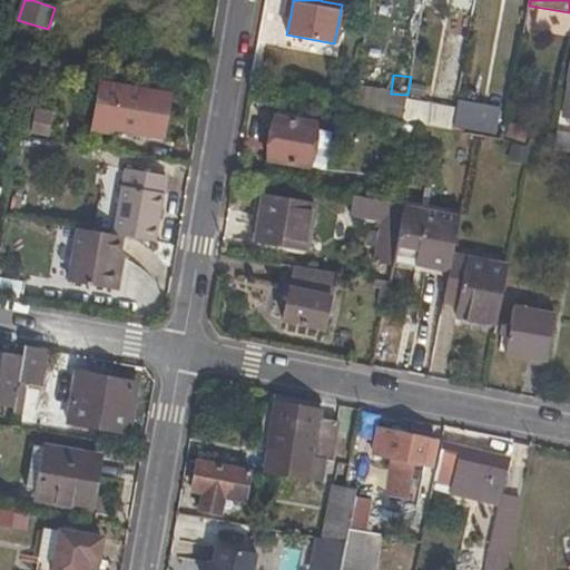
[(99,84),(91,131),(109,135),(110,129),(161,137),(168,96),(99,84)]
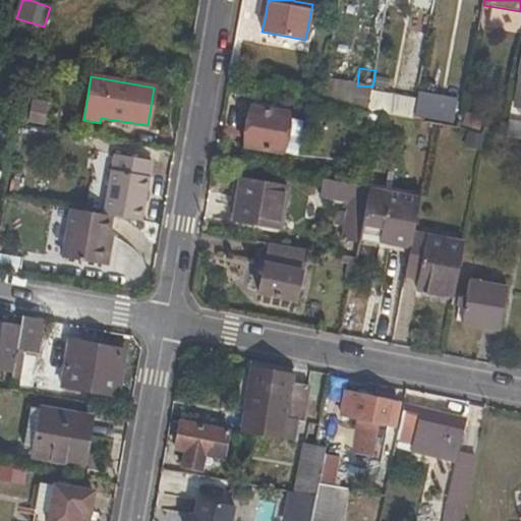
[(367,92),(365,111),(409,116),(411,96),(367,92)]
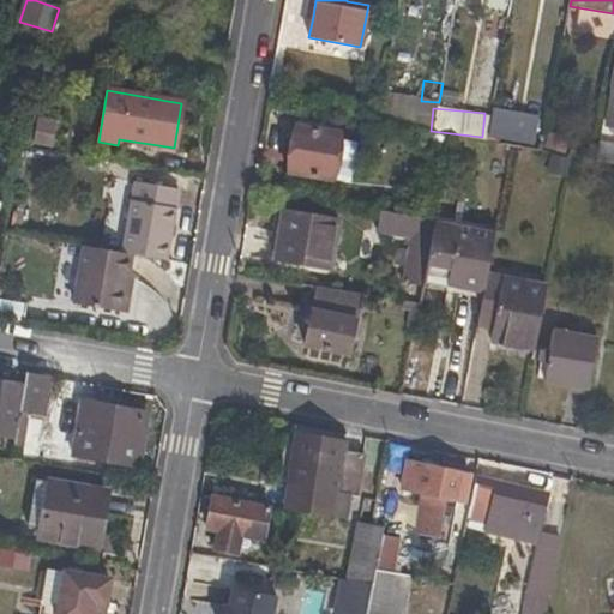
[(485,138),(533,144),(536,115),(489,108),(485,138)]
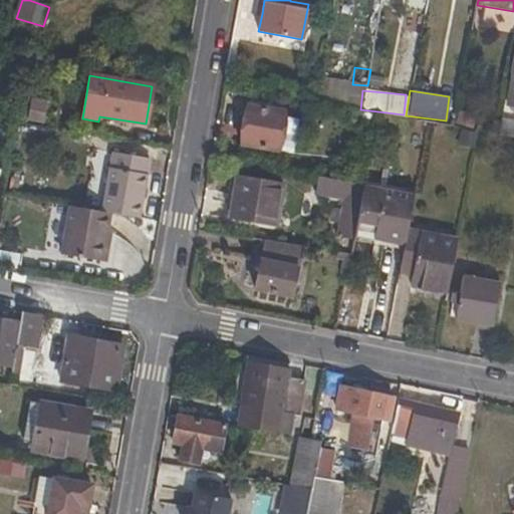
[(30,100),(27,119),(41,121),(44,103),(30,100)]
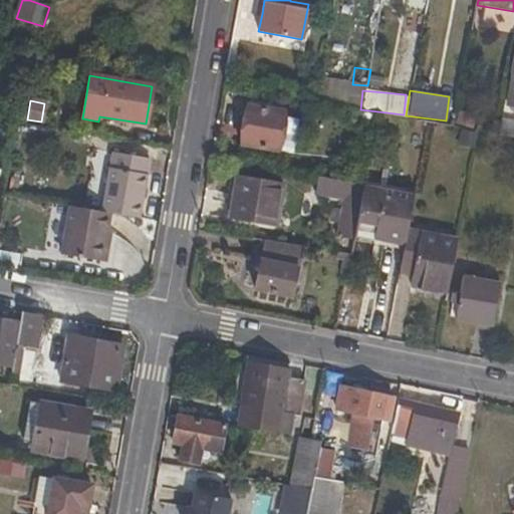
[(286,111),(249,105),(242,147),(279,153),(286,111)]
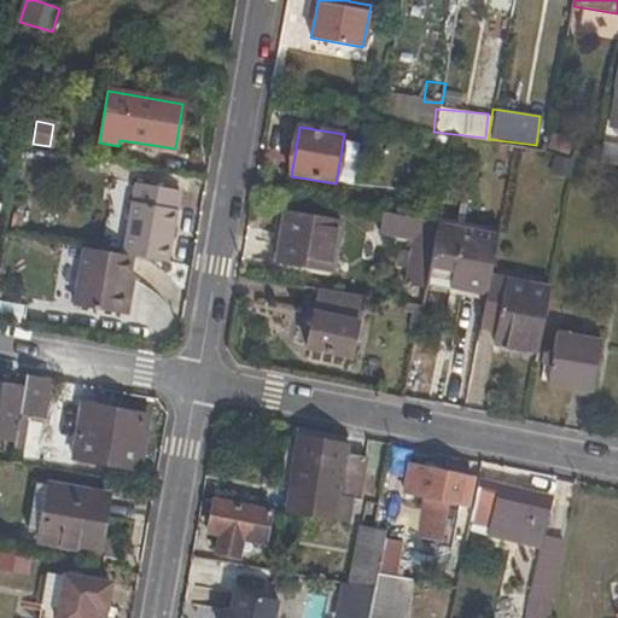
[(617,144),(605,143),(600,163),(617,165),(617,144)]
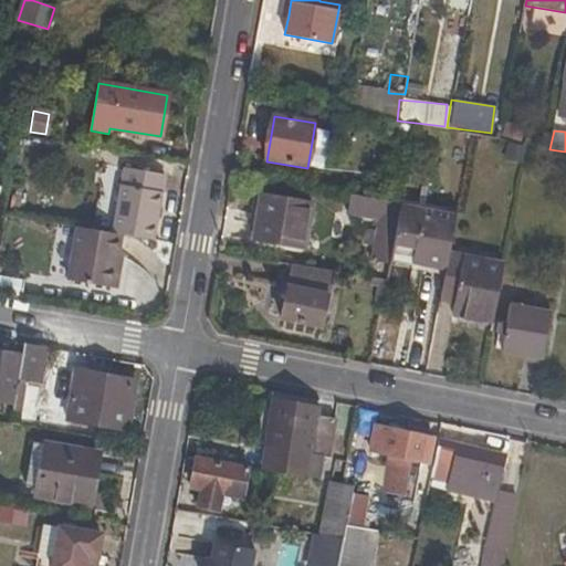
[(510,143),(506,164),(523,167),(526,146),(510,143)]
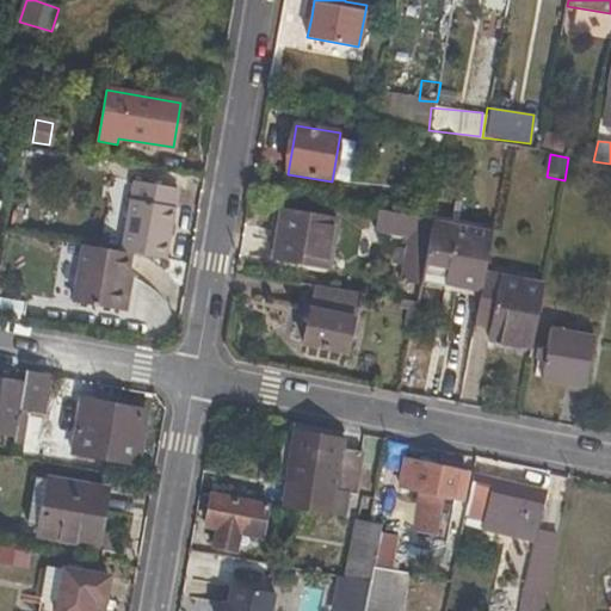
[(177,189),(133,181),(121,253),(129,254),(165,261),(177,189)]
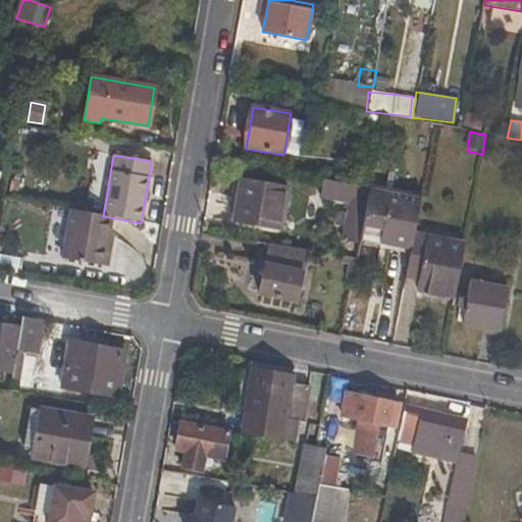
[(226,222),(232,223),(241,178),(235,177),(226,222)]
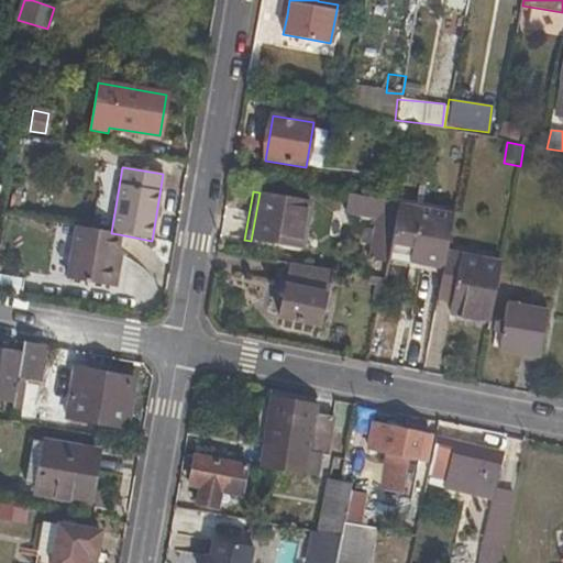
[(311,201),(260,192),(251,241),(302,251),(311,201)]
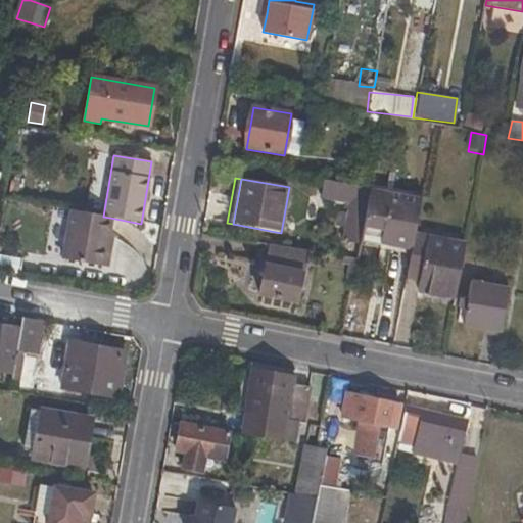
[(371,188),(324,180),(321,197),(347,201),(346,208),(349,208),(348,212),(339,211),(337,225),(345,226),(343,240),(361,242),(371,188)]
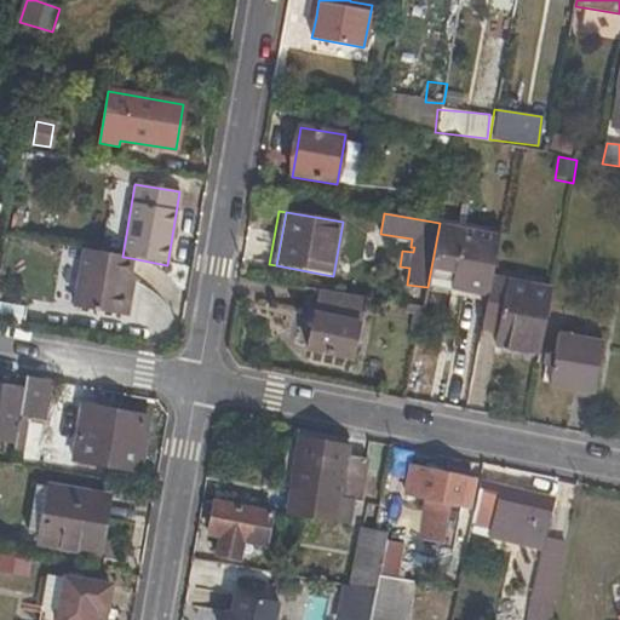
[(492,279),(500,235),(440,223),(428,287),(426,290),(488,302),(492,279)]
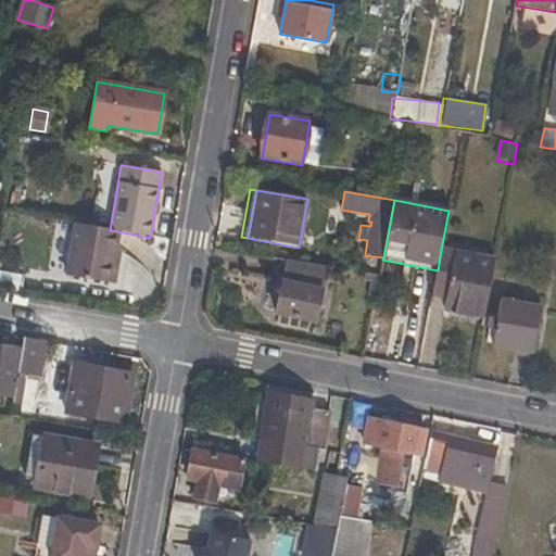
[(110,230),(75,225),(66,277),(109,283),(117,231),(110,230)]
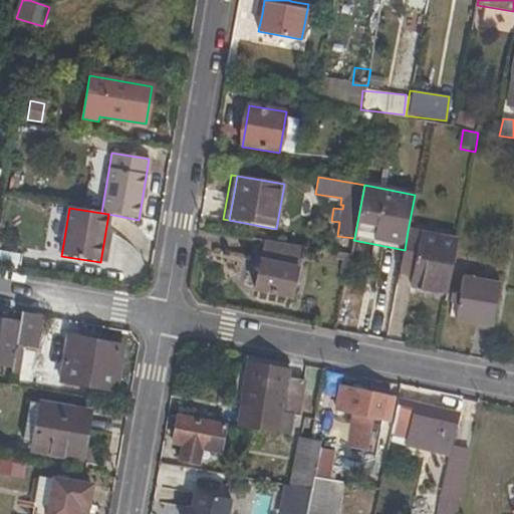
[(416,264),(415,273),(413,286),(449,293),(458,241),(408,231),(405,250),(402,262),(416,264)]
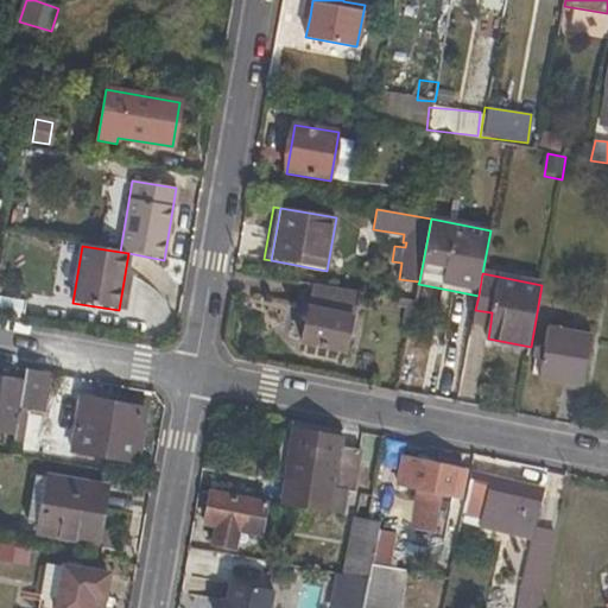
[(302,346),(346,353),(356,293),(298,284),(293,306),(308,309),(302,346)]
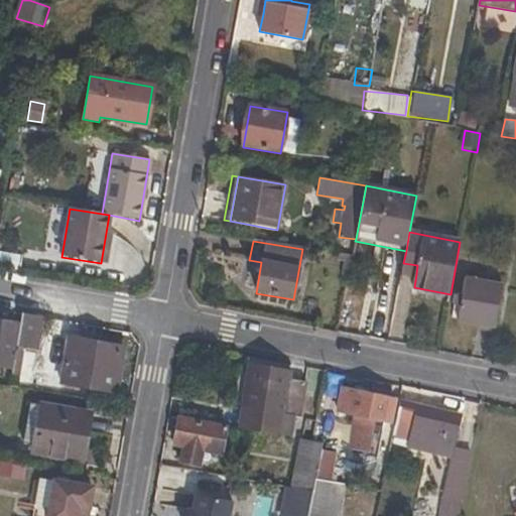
[(351,263),(344,262),(342,276),(348,277),(351,263)]
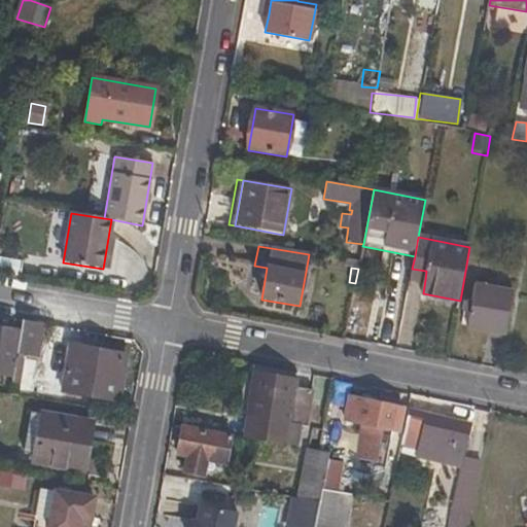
[(412,269),(410,278),(425,280),(426,271),(412,269)]
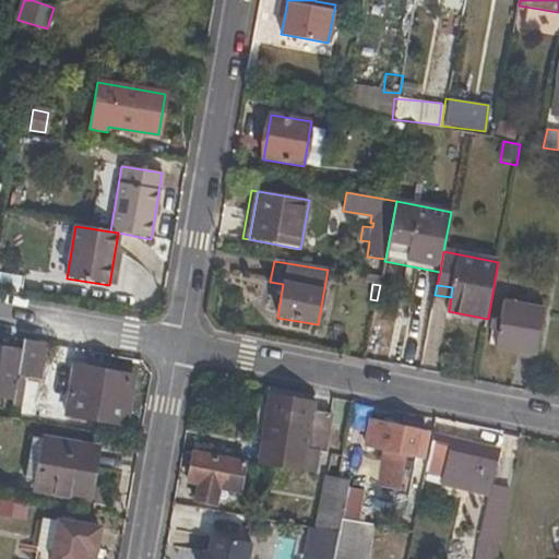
[(545,308),(504,300),(496,348),(536,356),(545,308)]
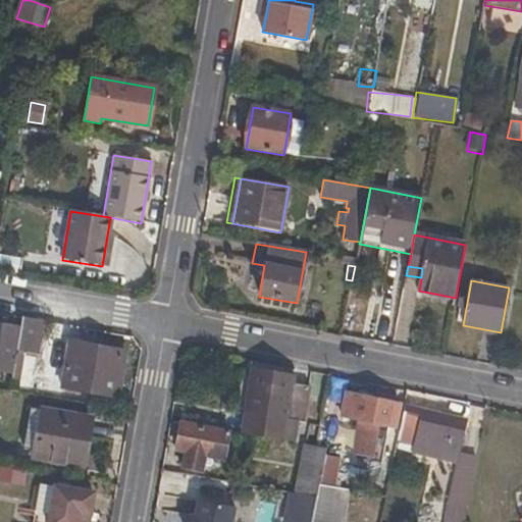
[(15,352),(39,355),(44,322),(21,318),(15,352)]
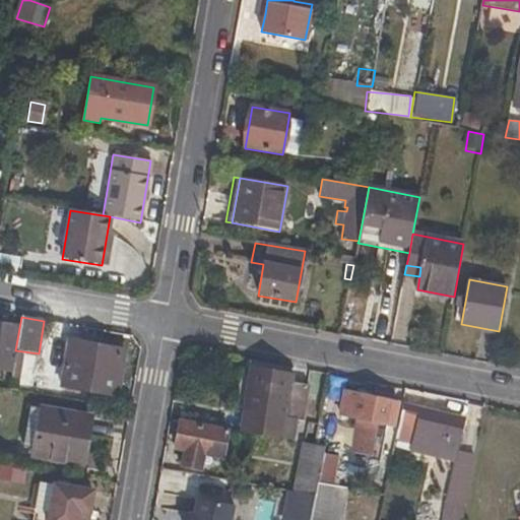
[(0,374),(5,375),(14,323),(0,320),(0,374)]
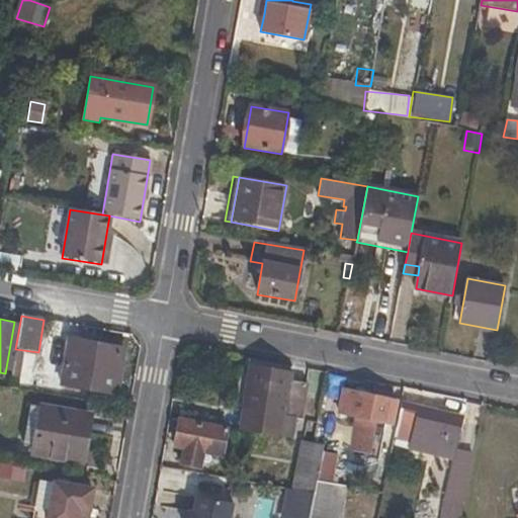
[(78,342),(69,340),(66,356),(75,358),(78,342)]
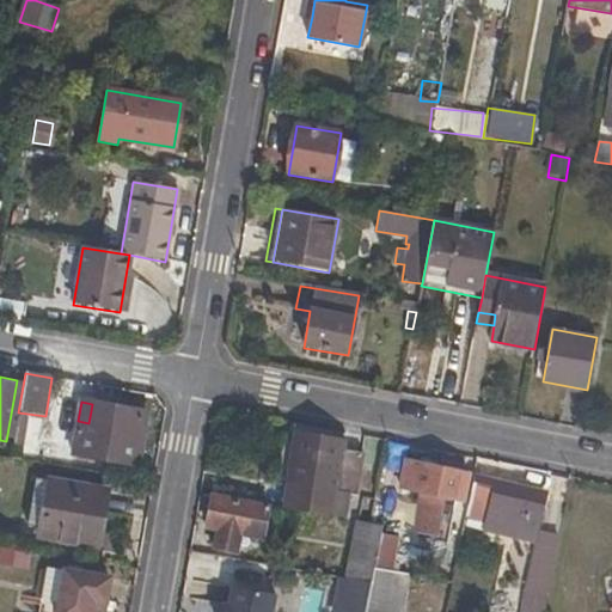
[(138,466),(145,423),(138,412),(92,404),(89,423),(78,421),(72,454),(138,466)]
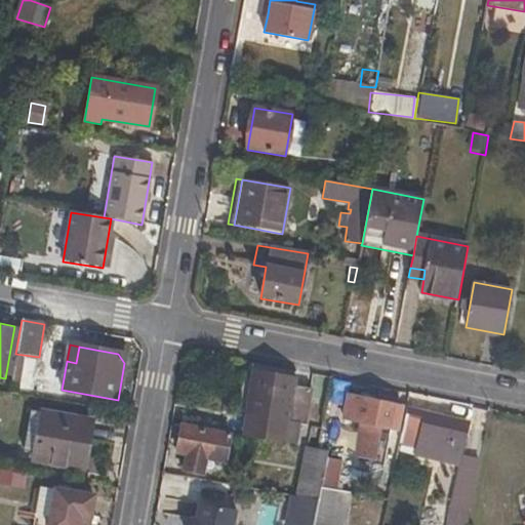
[(256,372),(248,416),(306,427),(312,390),(296,386),(297,380),(256,372)]
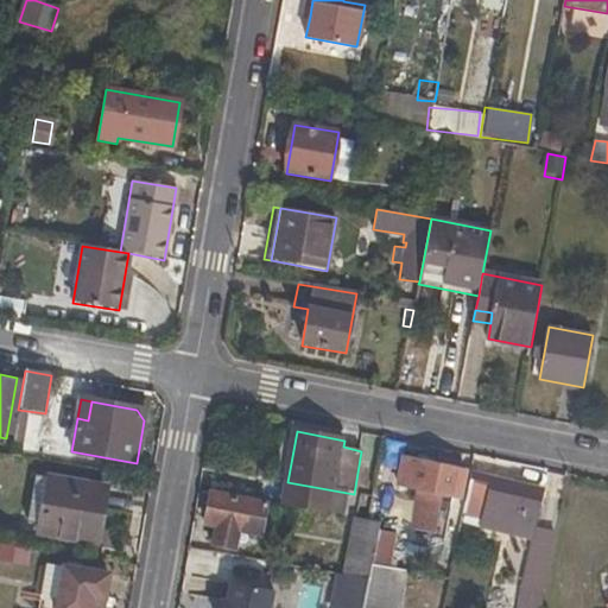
[(458,499),(464,472),(401,458),(396,486),(422,491),(412,533),(441,539),(448,498),(458,499)]
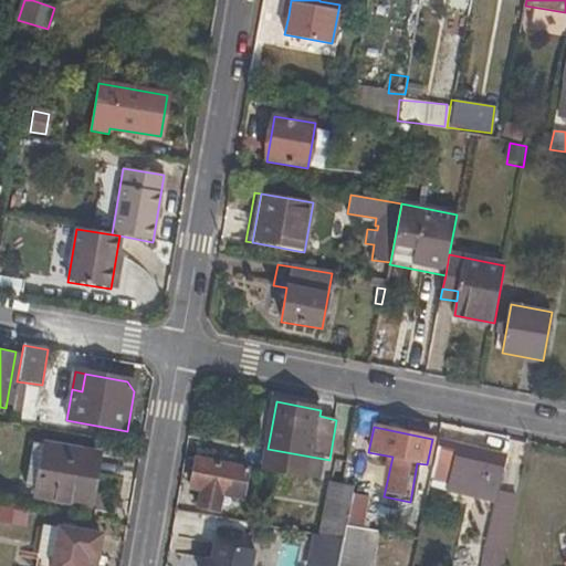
[(462,494),(493,501),(503,454),(438,441),(429,479),(447,482),(463,485),(462,494)]
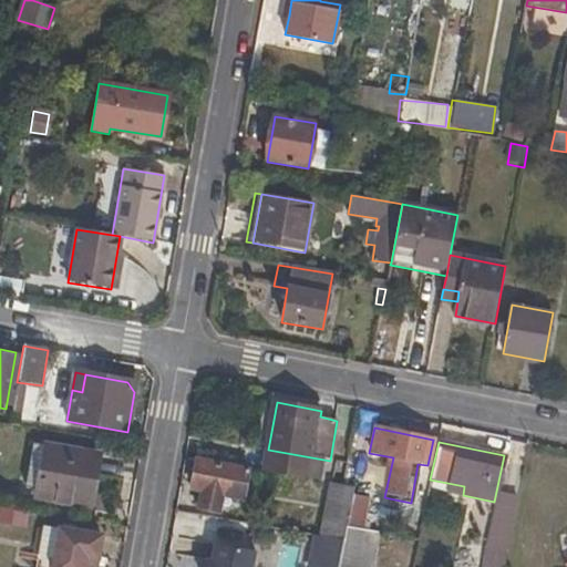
[(37,490),(35,498),(88,507),(96,454),(33,443),(24,487),(37,490)]
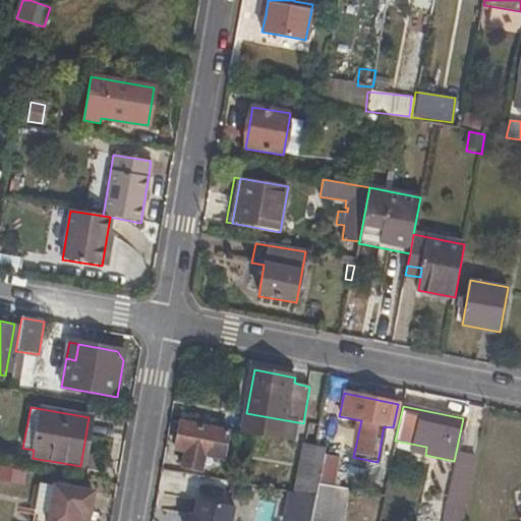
[(185,445),(184,454),(181,469),(203,472),(205,459),(225,462),(232,429),(180,419),(176,444),(185,445)]
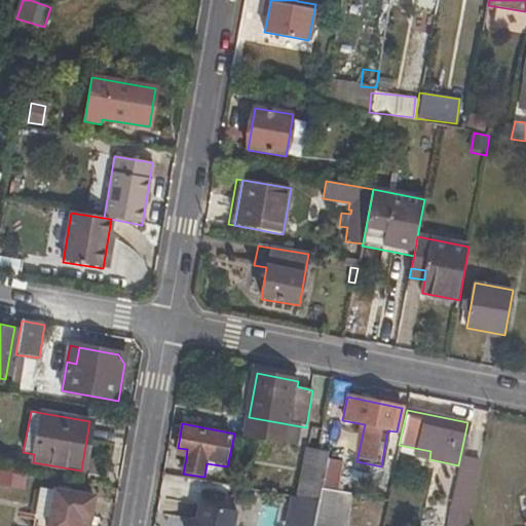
[(329,451),(320,449),(307,447),(297,497),(298,497),(318,501),(321,489),(322,484),(327,459),(329,451)]
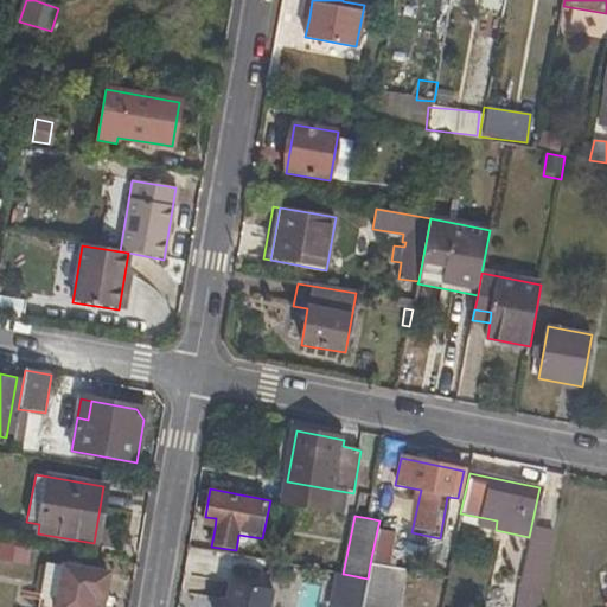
[(215,529),(216,518),(205,517),(204,526),(215,529)]
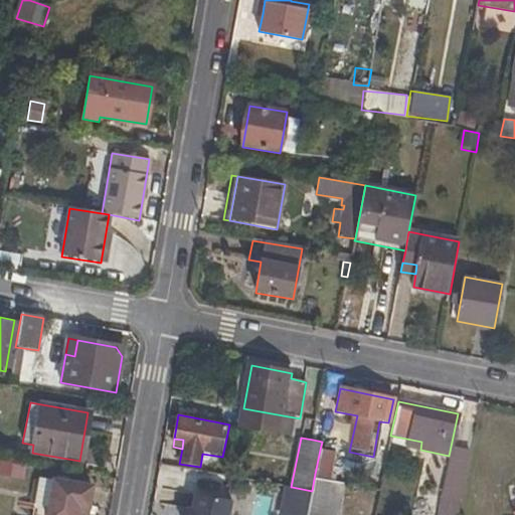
[(406,439),(404,447),(420,450),(421,442),(406,439)]
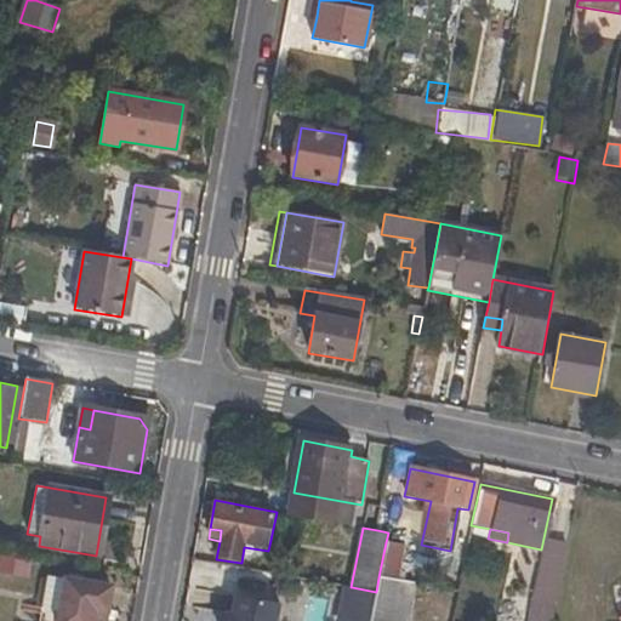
[(399,575),(405,546),(386,542),(380,571),(399,575)]
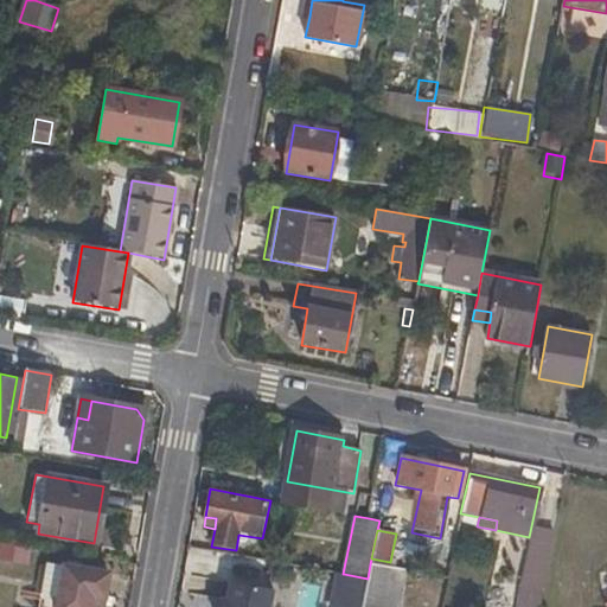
[(0,561),(25,563),(27,543),(0,540),(0,561)]
